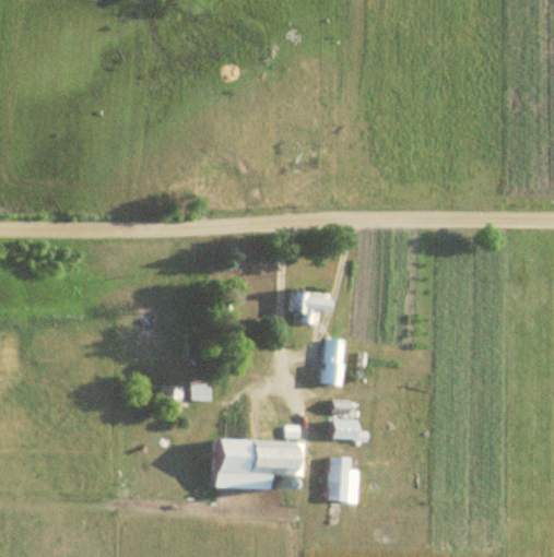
[(319,323),(320,311),(334,312),(336,294),(295,292),(293,322),(319,323)]
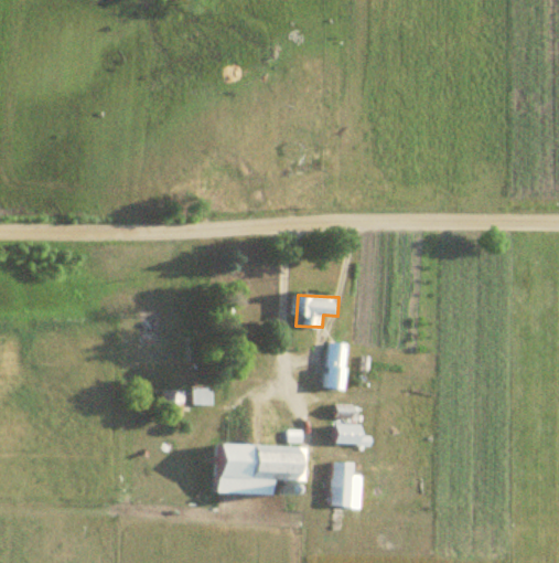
[(142,347),(165,347),(165,310),(142,310),(142,347)]
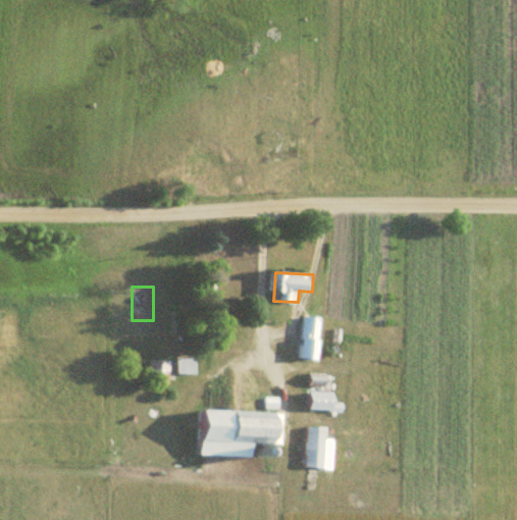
[(318,359),(321,316),(305,315),(302,358),(318,359)]
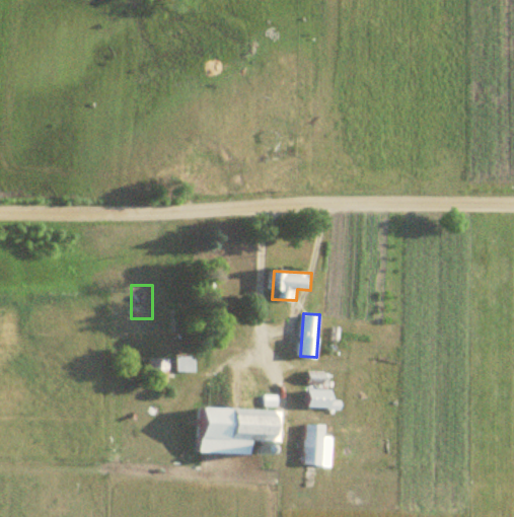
[(177,371),(217,371),(217,356),(177,356),(177,371)]
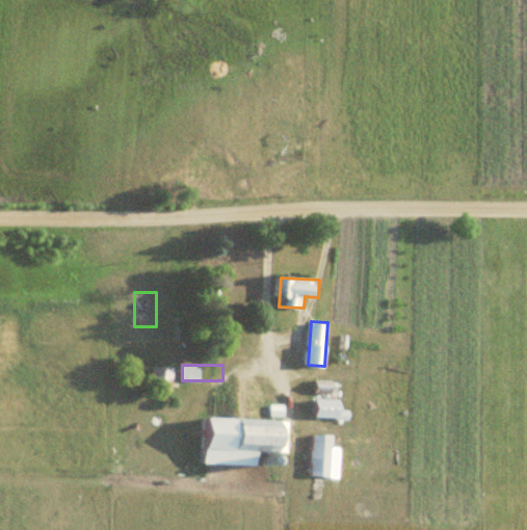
[(155,389),(176,389),(176,367),(155,367),(155,389)]
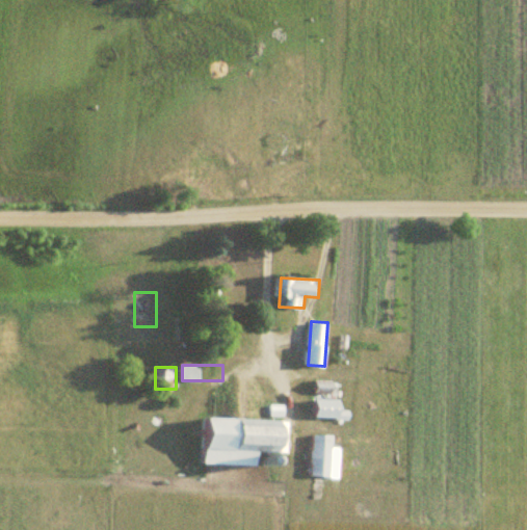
[(316,417),(313,475),(333,476),(336,418),(316,417)]
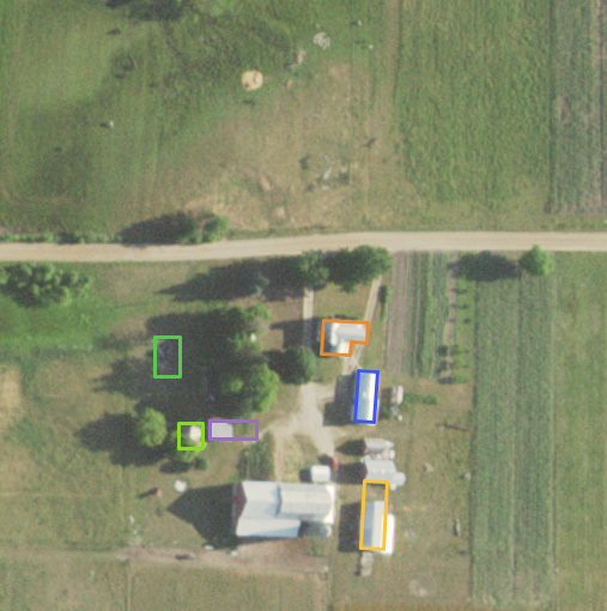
[(332,520),(332,484),(269,483),(269,519),(332,520)]
